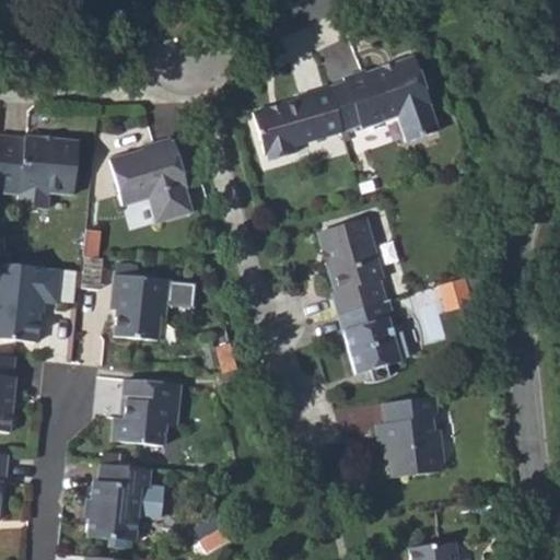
[(342,76),(345,81),(350,103),(336,107),(342,129),(357,126),(358,129),(397,119),(404,146),(440,136),(419,60),(397,66),(398,70),(385,74),(384,69),(368,73),(368,71),(342,76)]
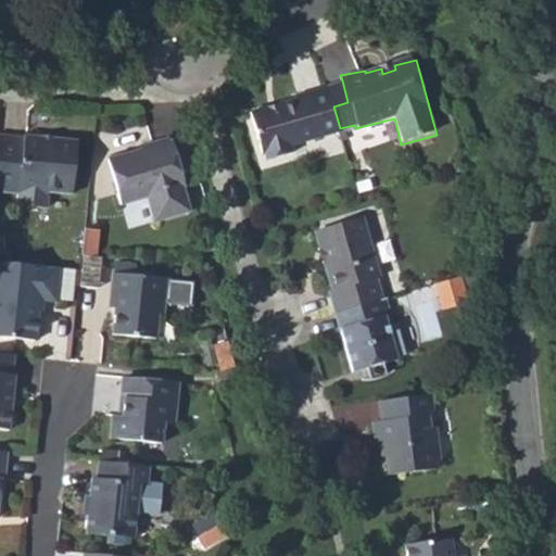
[(381,68),(382,74),(395,70),(394,65),(394,63),(380,65),(381,68)]
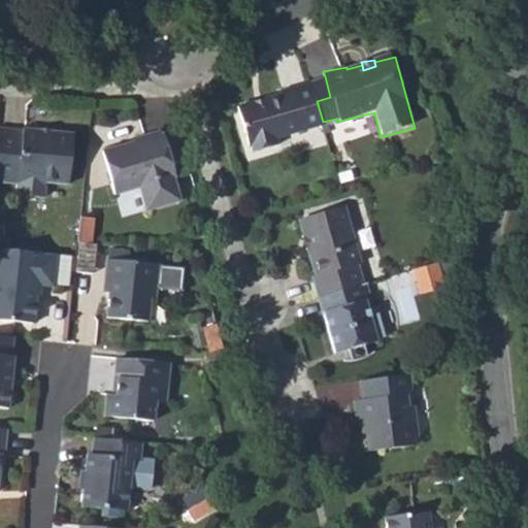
[(310,80),(317,101),(330,97),(325,76),(310,80)]
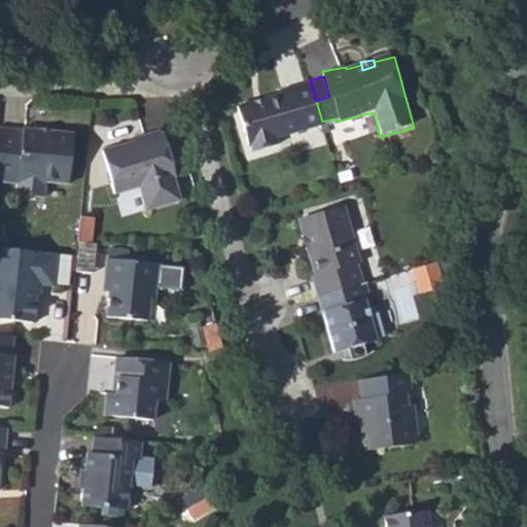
[(250,141),(252,147),(275,141),(274,135),(322,121),(316,101),(310,80),(278,89),(277,90),(278,94),(235,105),(246,142),(250,141)]
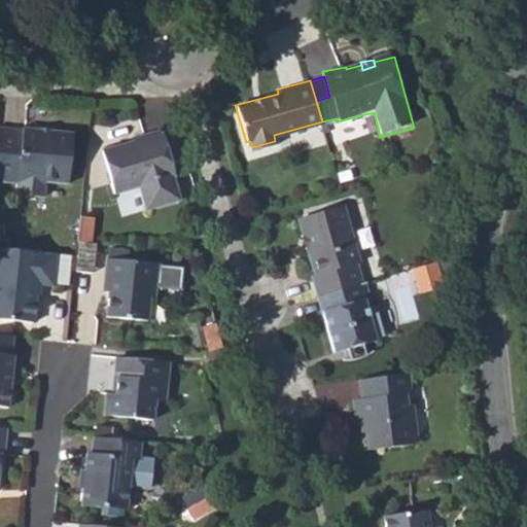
[(40,135),(54,136),(54,132),(55,129),(41,127),(40,131),(40,135)]
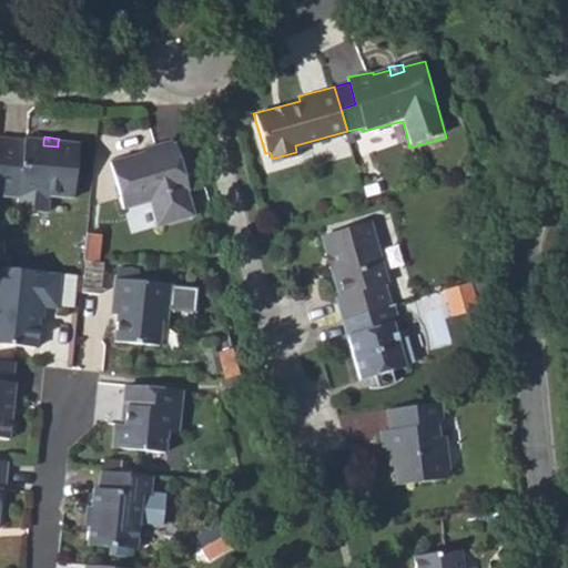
[(0,138),(0,194),(22,196),(23,194),(74,200),(81,144),(58,142),(58,146),(43,145),(43,141),(29,139),(29,141),(0,138)]
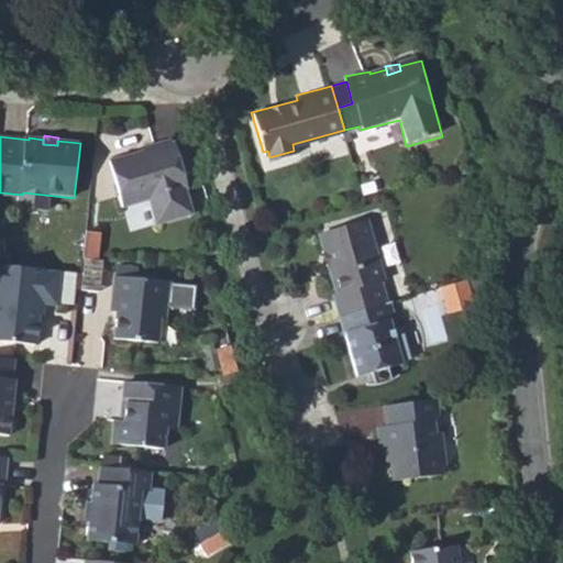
[(110,161),(123,205),(148,198),(156,222),(191,213),(185,187),(187,186),(176,143),(172,144),(170,140),(154,143),(155,146),(110,161)]
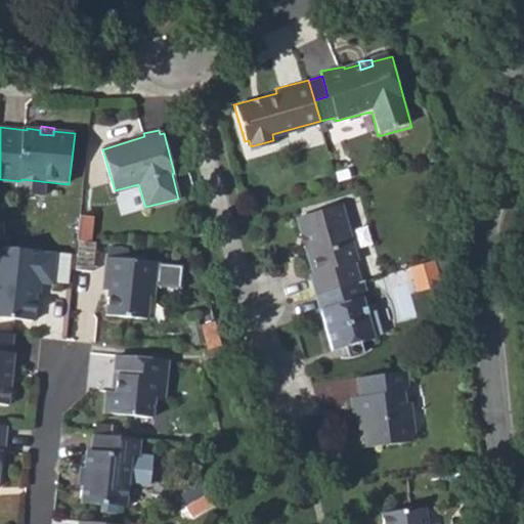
[(311,273),(317,296),(362,281),(357,261),(360,260),(345,205),(305,216),(300,222),(304,233),(301,234),(305,247),(308,247),(315,273),(311,273)]
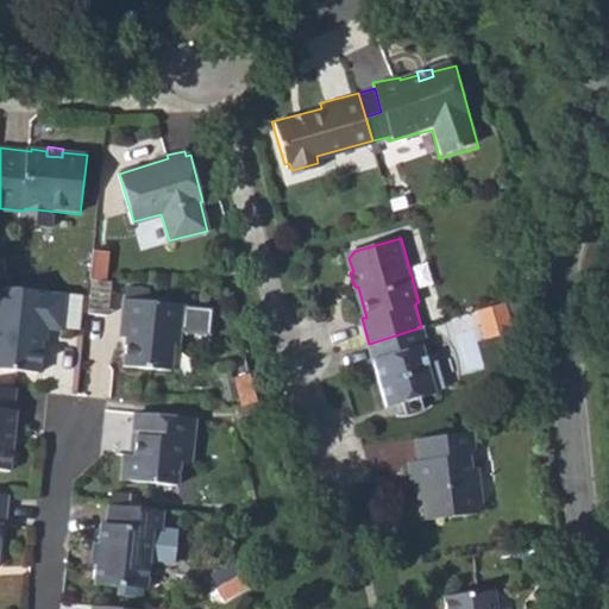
[(108,250),(93,248),(90,277),(105,280),(108,250)]
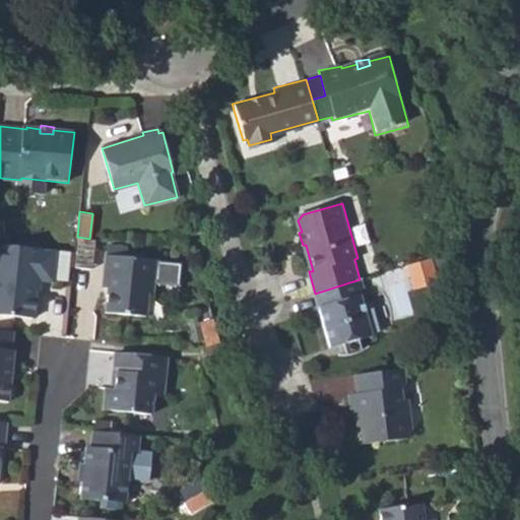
[(51,280),(55,250),(0,244),(0,312),(34,316),(36,293),(29,286),(31,279),(38,279),(51,280)]
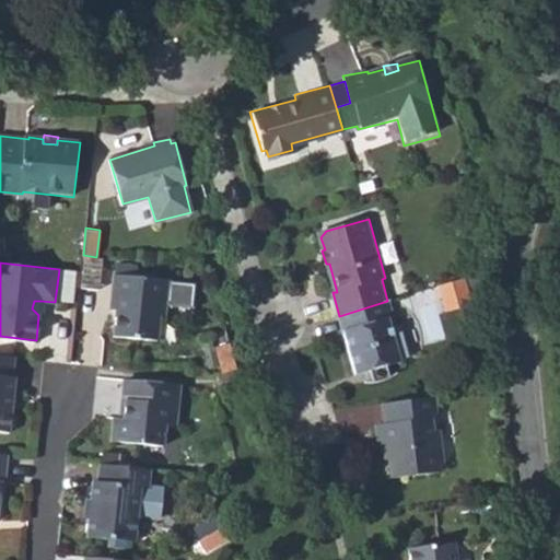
[(171,279),(116,273),(114,296),(118,296),(117,311),(114,337),(155,341),(159,314),(160,300),(165,301),(168,304),(171,306),(172,305),(194,307),(196,282),(171,280),(171,279)]
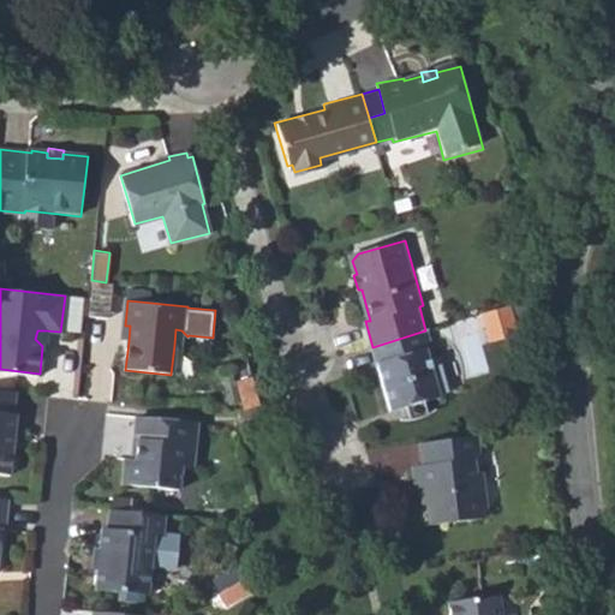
[(508,304),(495,309),(503,336),(518,333),(508,304)]
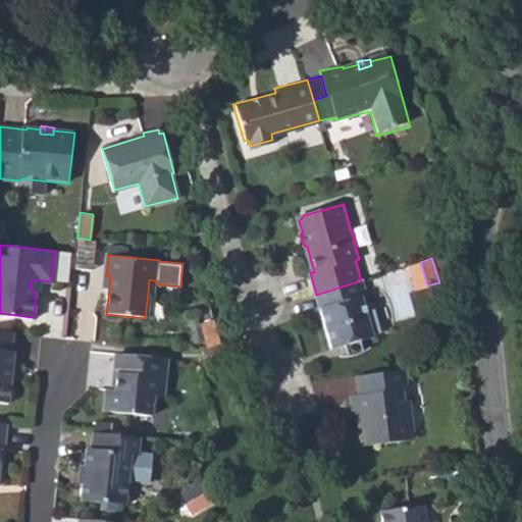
[(420,262),(408,265),(415,290),(427,285),(420,262)]
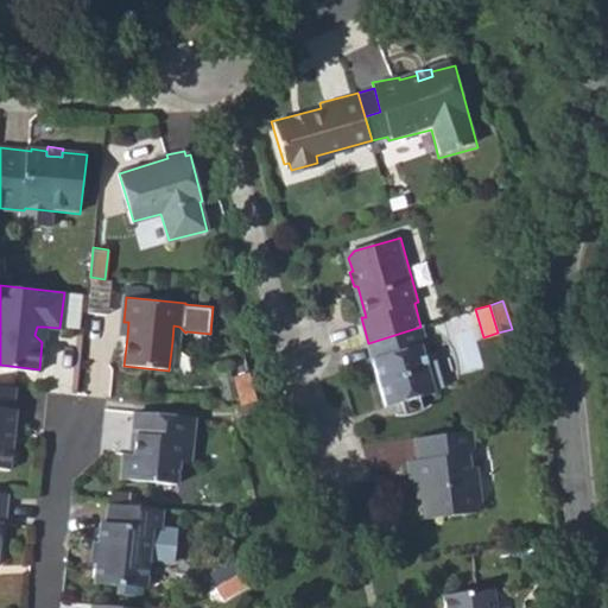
[(118,336),(127,337),(128,322),(124,322),(120,321),(118,336)]
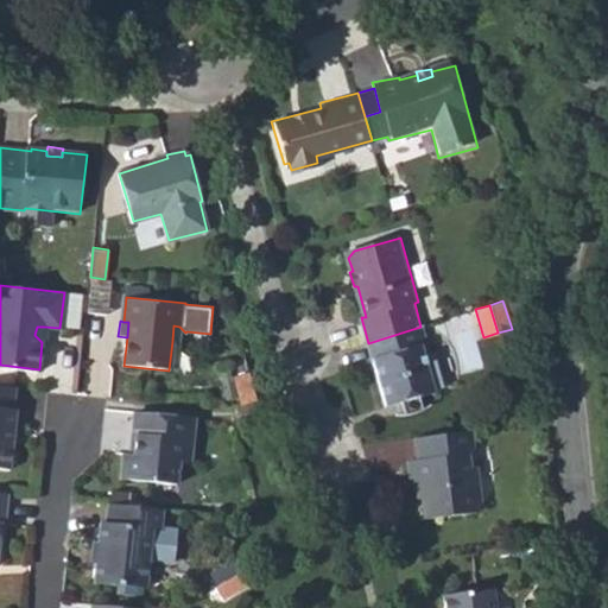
[(377,361),(391,410),(403,405),(409,403),(412,416),(430,410),(426,399),(443,394),(442,388),(447,387),(428,324),(420,327),(375,342),(381,360),(377,361)]
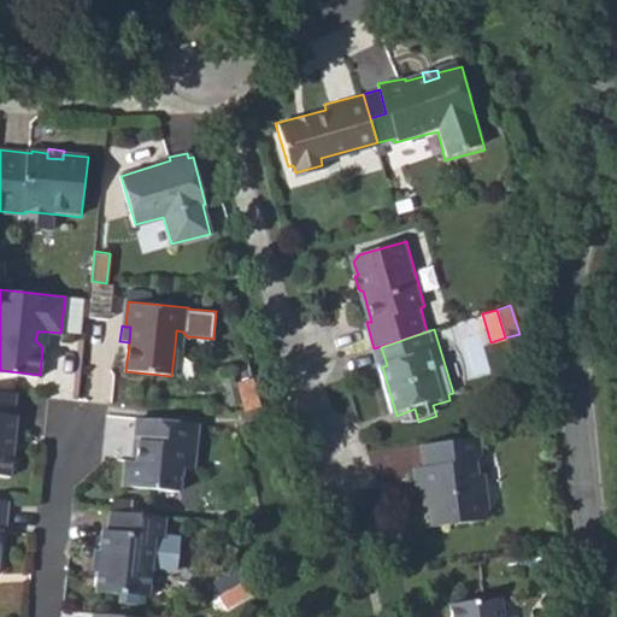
[(182,331),(176,330),(175,346),(184,348),(186,335),(182,331)]
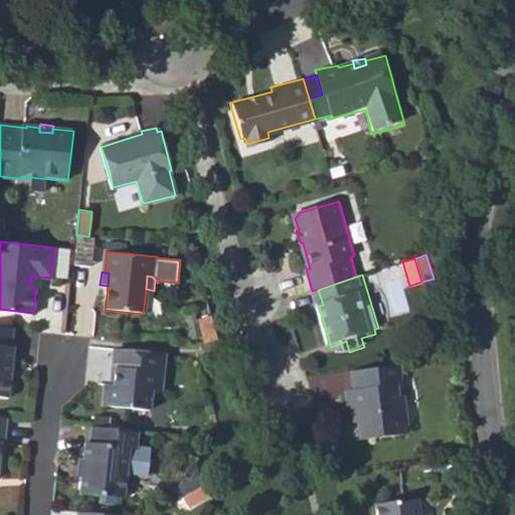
[(199,318),(205,344),(218,339),(211,315),(199,318)]
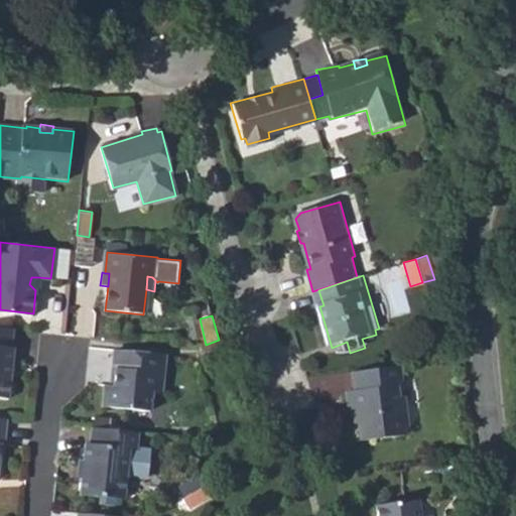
[(10,349),(12,328),(0,326),(0,398),(7,399),(13,349),(10,349)]
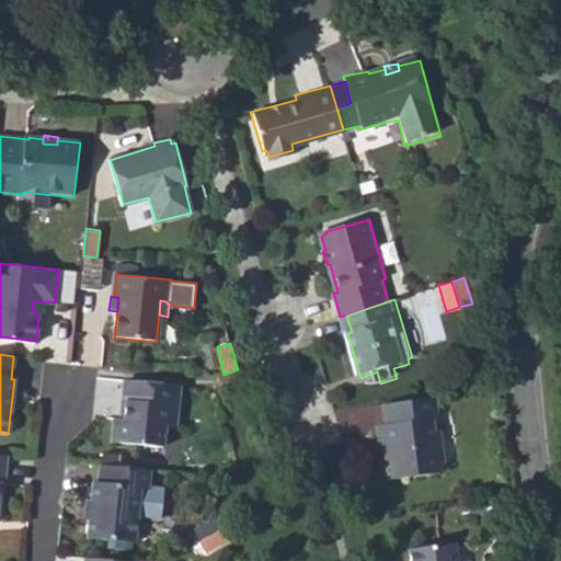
[(371,374),(375,385),(380,384),(377,371),(371,374)]
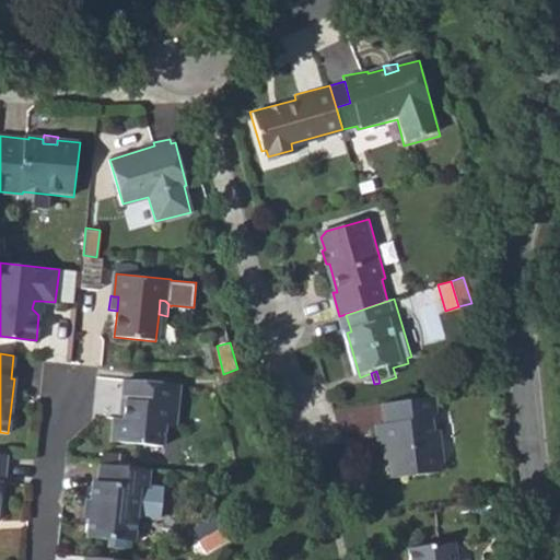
[(183,386),(127,381),(125,404),(127,404),(126,421),(119,421),(114,444),(168,451),(171,428),(177,428),(183,386)]
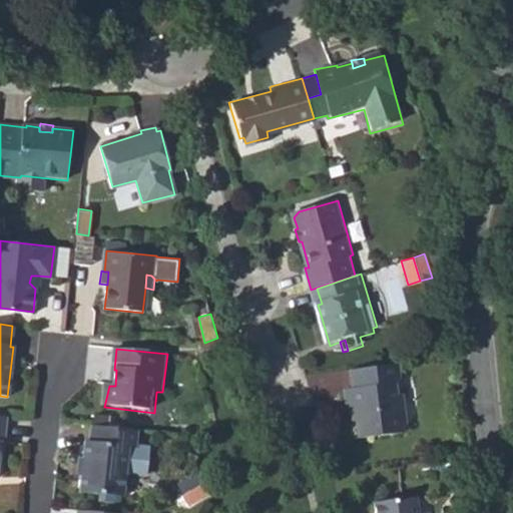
[(402,376),(400,363),(352,369),(354,386),(347,387),(349,408),(357,408),(360,437),(401,433),(407,425),(405,403),(398,404),(396,384),(402,376)]
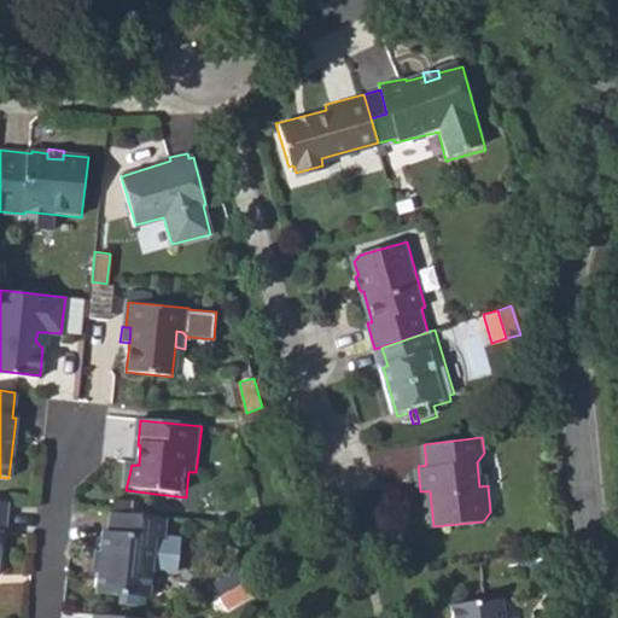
[(161,538),(162,518),(110,512),(108,530),(101,530),(99,552),(105,553),(104,572),(97,571),(95,590),(146,596),(152,538),(161,538)]
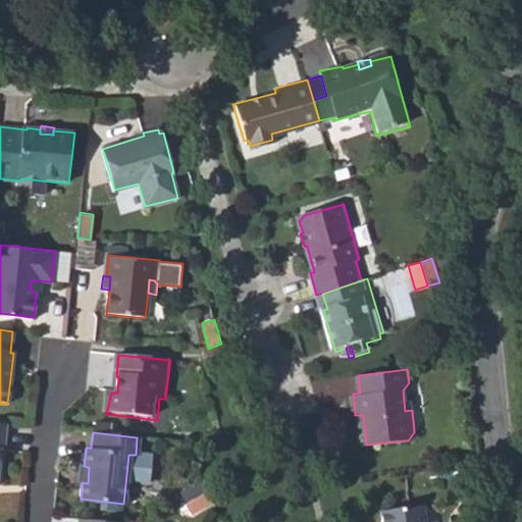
[(82,482),(88,483),(89,467),(84,466),(79,466),(77,482),(82,482)]
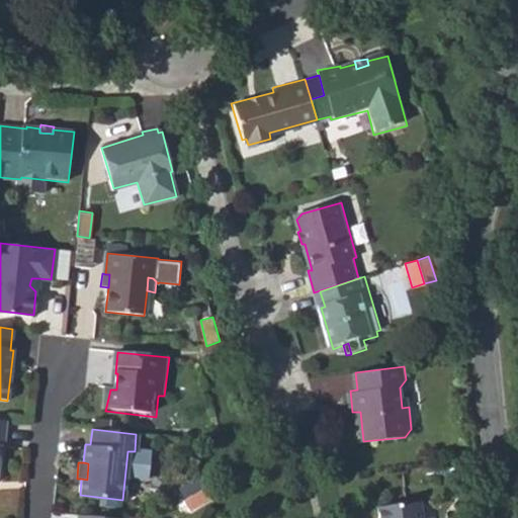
[(206,488),(184,501),(191,511),(213,499),(209,495),(208,492),(206,488)]
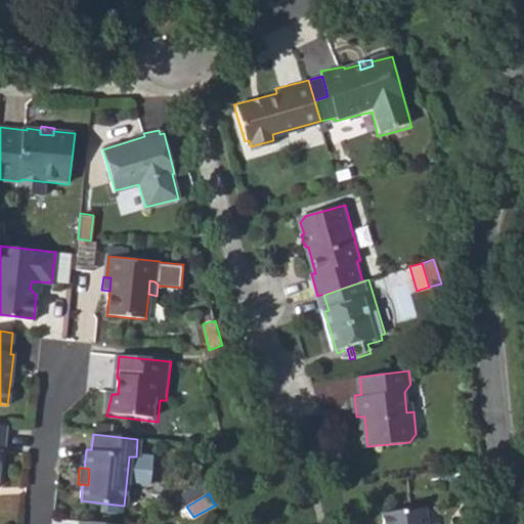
[(382,511),(383,523),(426,523),(424,507),(382,511)]
